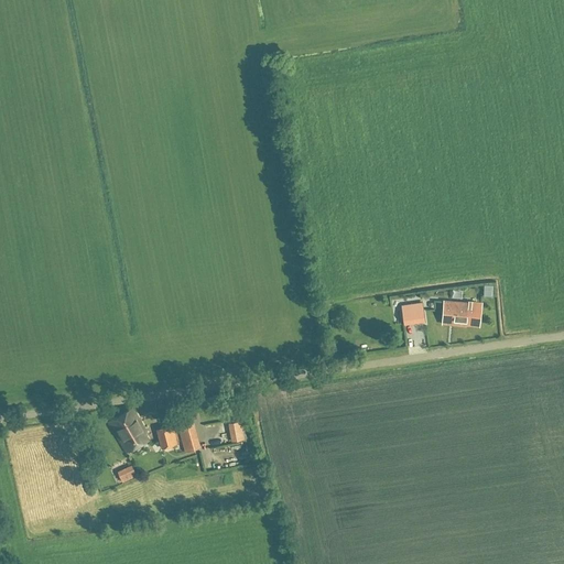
[(453,324),(466,326),(466,325),(479,326),(481,303),(473,302),(468,301),(468,303),(461,302),(453,302),(443,301),(442,323),(449,324),(453,324)]
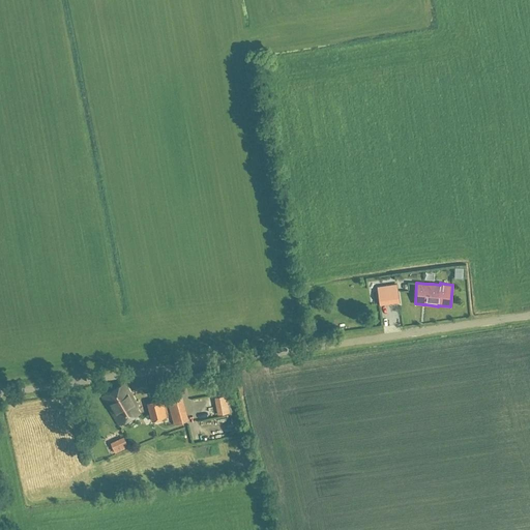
[(399,301),(396,285),(378,287),(380,304),(399,301)]
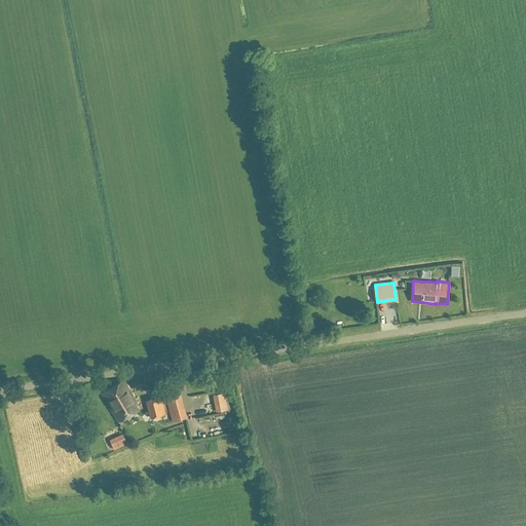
[(117,421),(138,409),(135,404),(137,403),(123,380),(101,393),(117,421)]
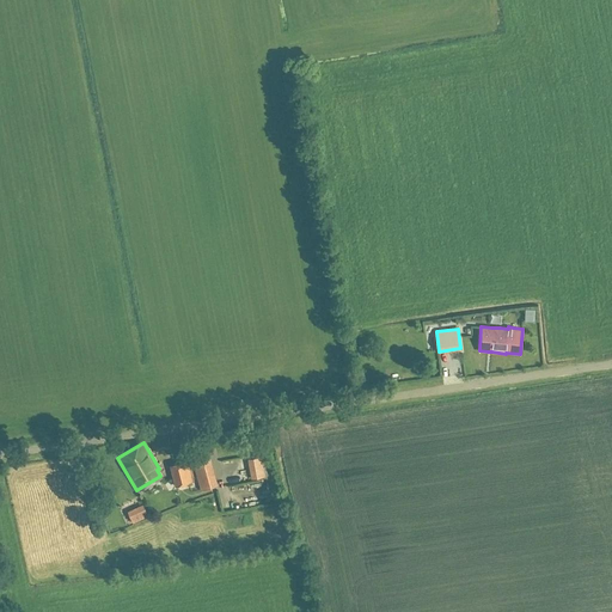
[(265,476),(262,456),(248,458),(251,478),(265,476)]
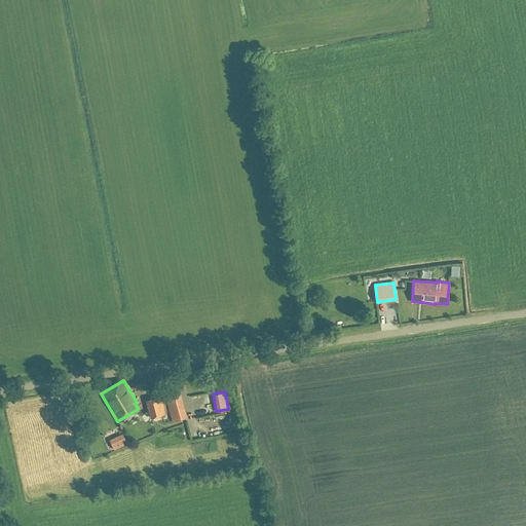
[(173,421),(183,418),(176,395),(166,397),(173,421)]
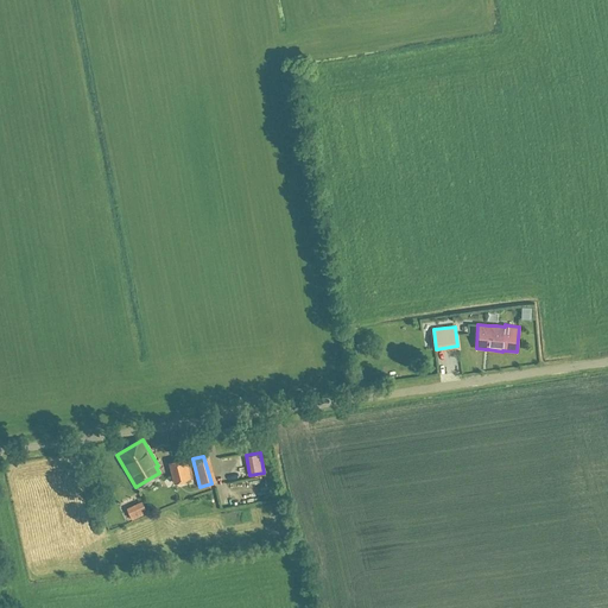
[(175,483),(191,479),(185,457),(169,463),(175,483)]
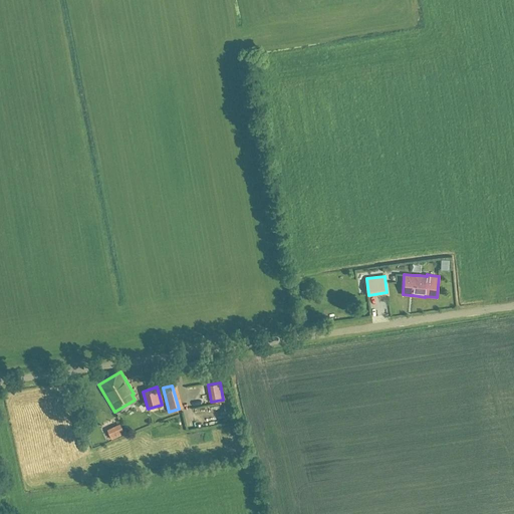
[(108,428),(113,439),(126,433),(121,422),(108,428)]
